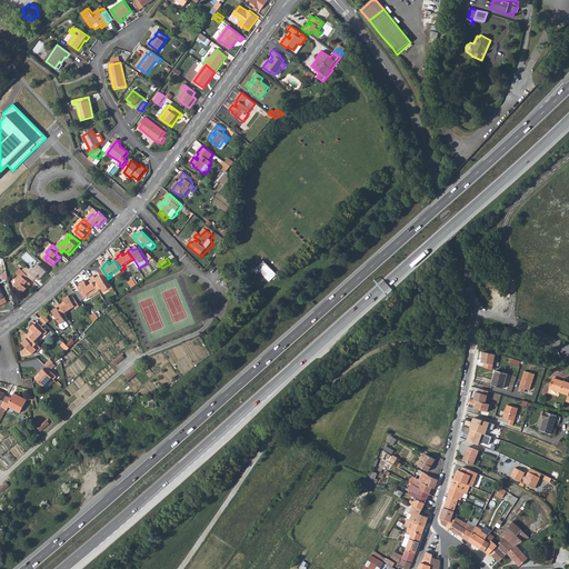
[(265,261),(255,270),(258,273),(260,271),(266,277),(272,270),(265,261)]
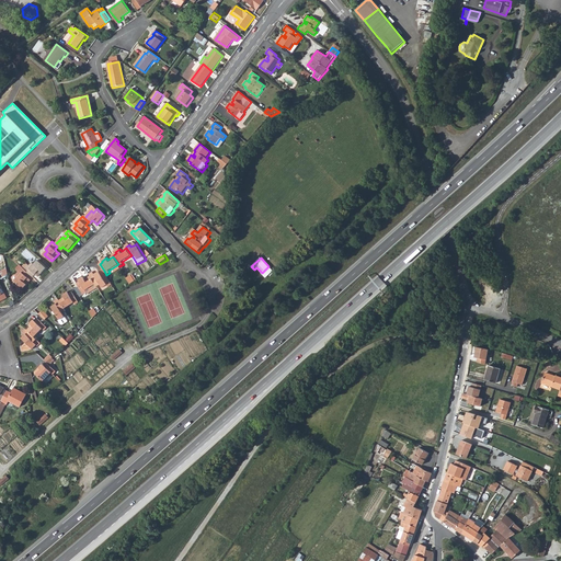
[(33,277),(35,274),(38,277),(46,270),(37,262),(34,265),(32,263),(30,266),(26,263),(22,267),(29,273),(30,274),(31,276),(33,277)]
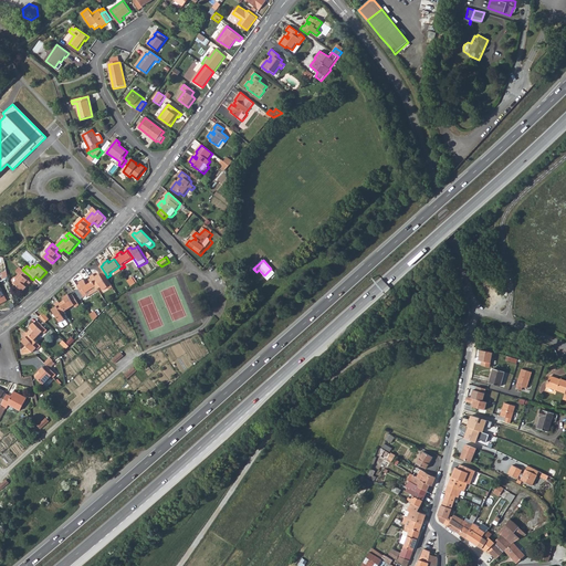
[(25,279),(29,275),(22,270),(20,268),(16,272),(19,275),(16,279),(18,280),(14,284),(22,291),(30,282),(28,280),(25,279)]
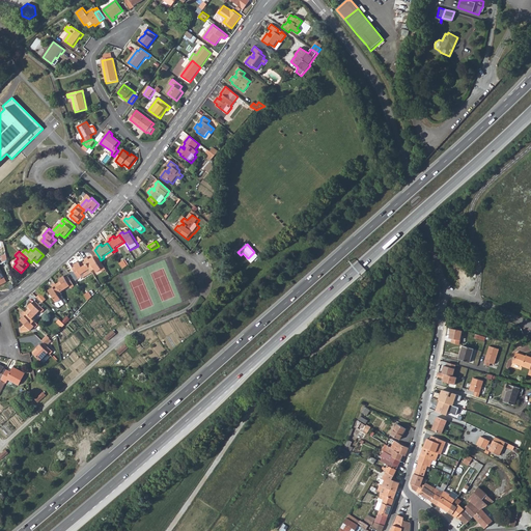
[(88,258),(85,260),(86,262),(91,269),(92,272),(93,272),(95,270),(98,273),(102,270),(104,272),(107,270),(101,260),(99,256),(95,258),(90,261),(88,258)]
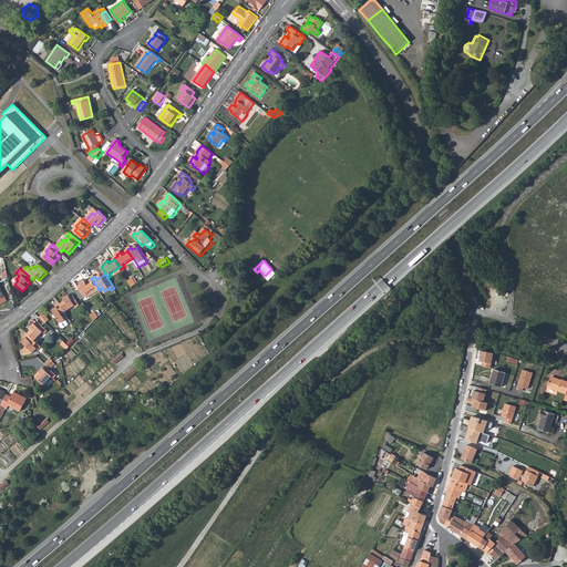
[(86,295),(98,287),(92,280),(86,284),(85,281),(81,284),(81,286),(78,287),(85,299),(88,297),(86,295)]
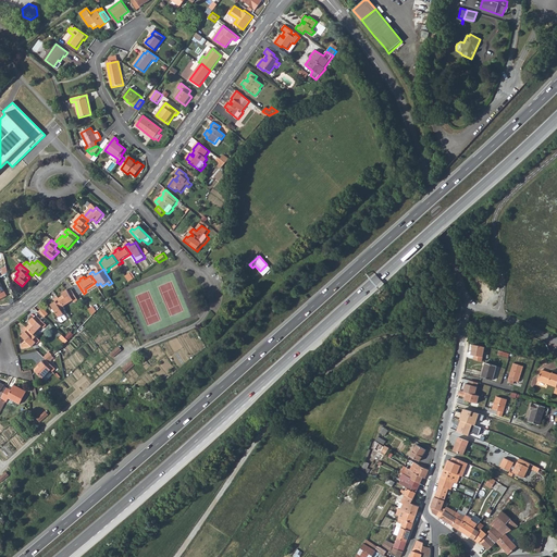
[(85,289),(86,292),(97,285),(96,282),(85,289)]
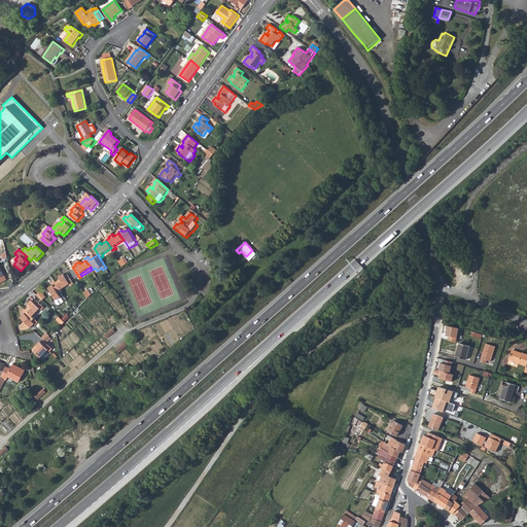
[(62,280),(57,283),(62,290),(71,284),(73,286),(76,284),(69,274),(66,276),(65,275),(61,277),(62,280)]
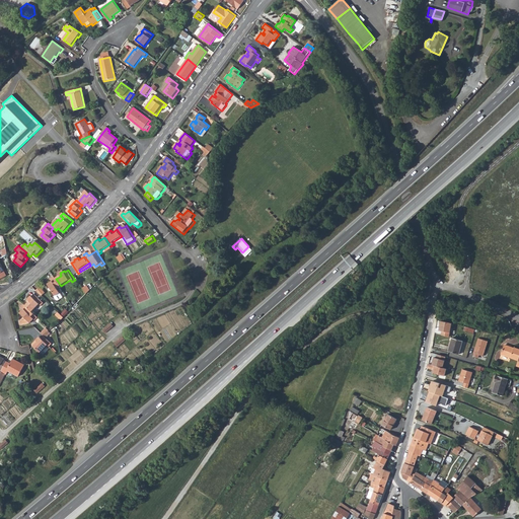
[(56,279),(55,277),(52,279),(54,281),(49,284),(57,296),(56,297),(59,300),(60,300),(64,298),(62,293),(60,291),(63,289),(61,286),(56,279)]
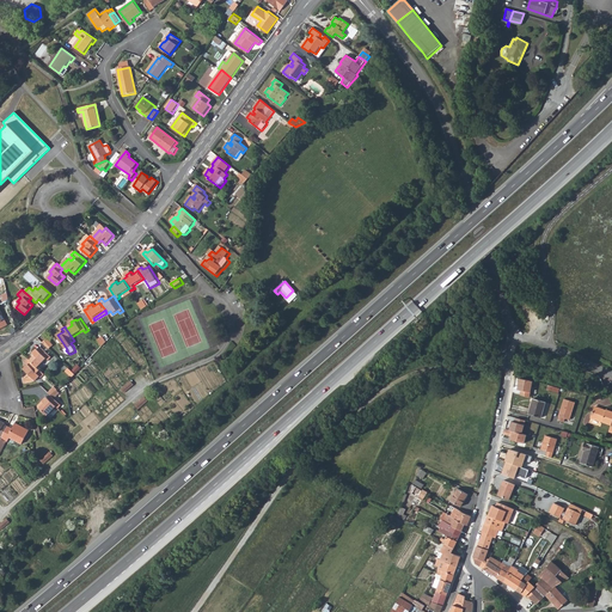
[(37,355),(34,360),(41,367),(49,359),(51,360),(54,356),(44,347),(41,350),(40,349),(36,353),(37,355)]
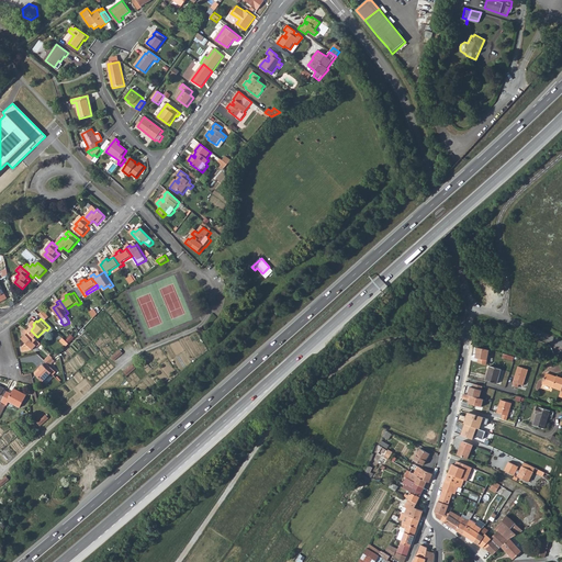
[(29,335),(24,339),(29,344),(24,347),(25,351),(34,350),(34,349),(35,349),(40,346),(41,346),(43,344),(42,343),(37,337),(31,330),(29,329),(25,333),(29,335)]
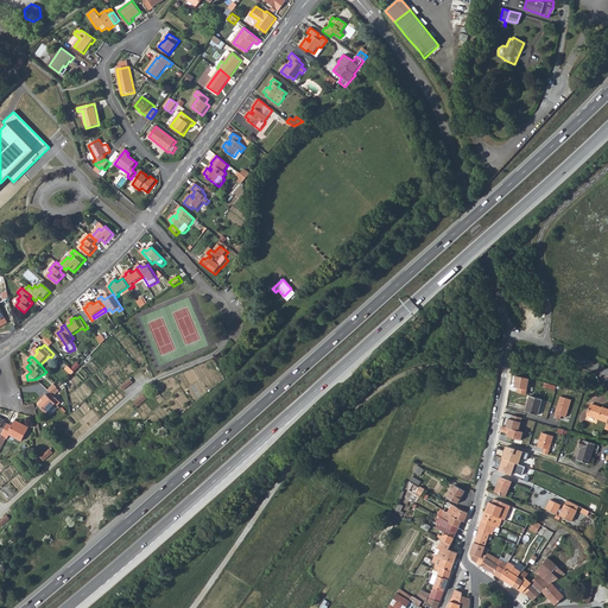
[(67,368),(74,374),(75,373),(76,371),(70,365),(67,368)]
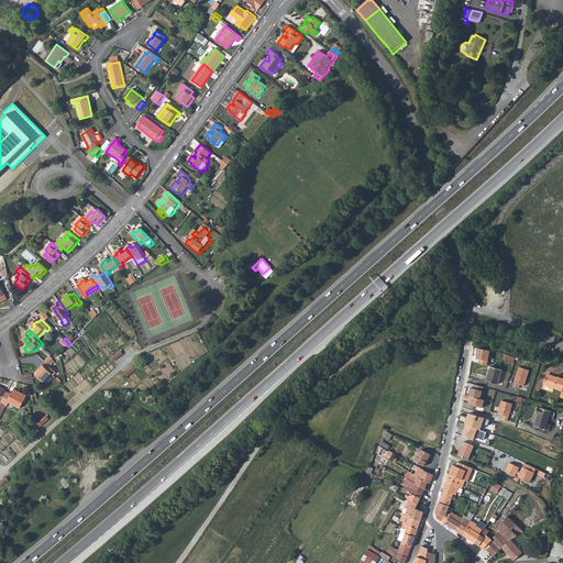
[(489,351),(476,349),(475,357),(478,359),(477,363),(486,365),(489,351)]
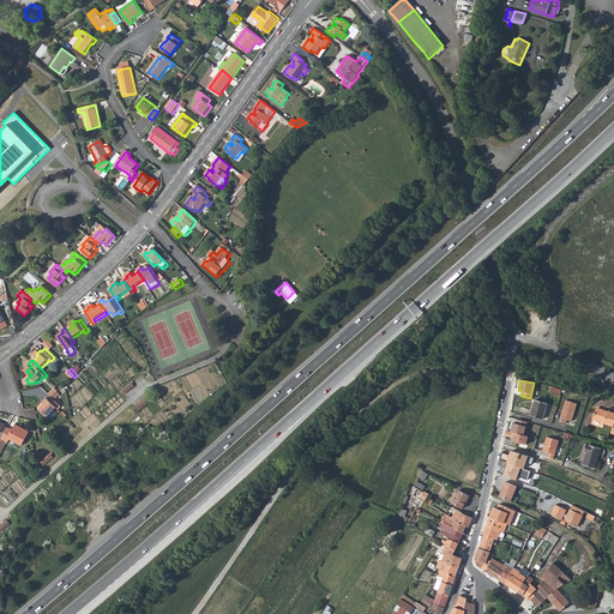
[(125,393),(132,387),(134,386),(133,385),(131,381),(128,384),(126,386),(121,390),(125,393)]
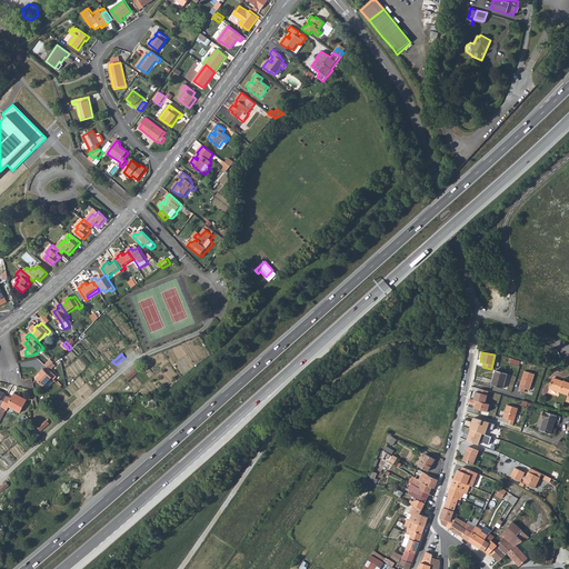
[(53,357),(47,363),(49,366),(57,360),(53,357)]
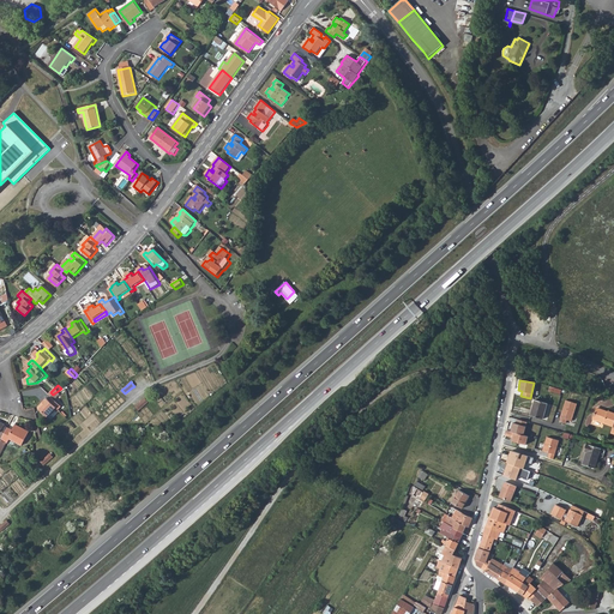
[(64,405),(53,395),(50,398),(49,397),(44,401),(47,403),(42,408),(49,415),(59,407),(61,408),(64,405)]
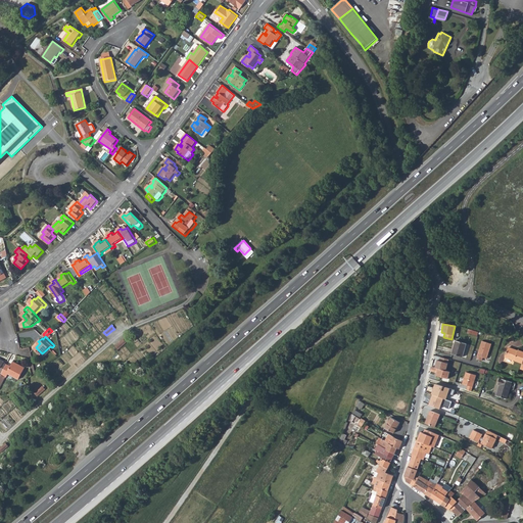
[(124,339),(115,345),(119,349),(126,342),(124,339)]
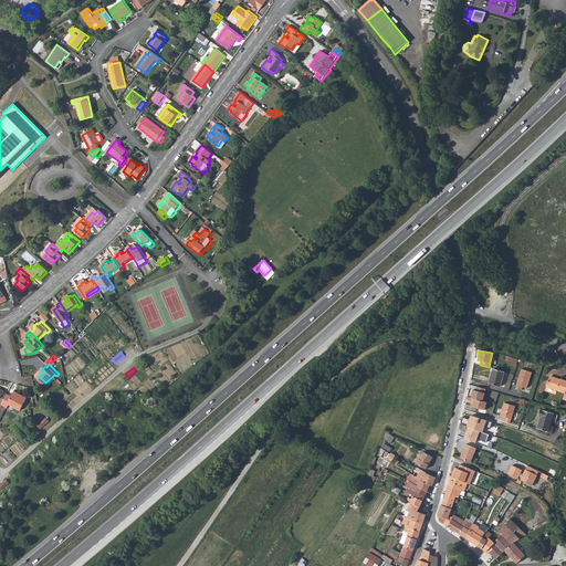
[(492,367),(489,381),(500,385),(504,370),(492,367)]
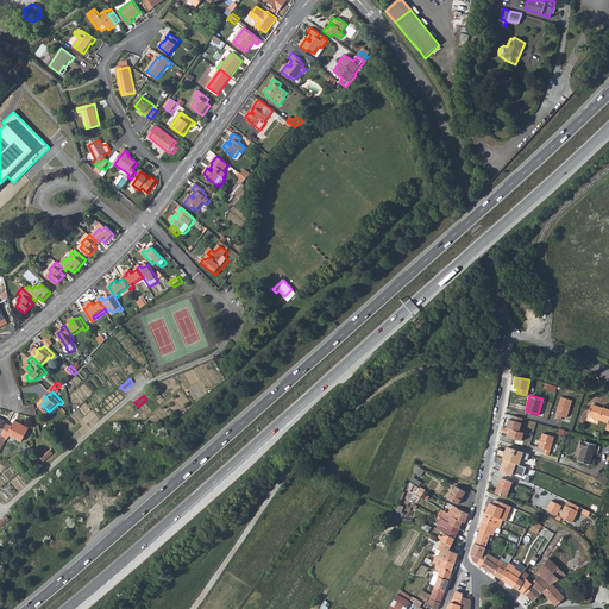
[(572,401),(563,397),(556,418),(562,420),(563,416),(566,418),(572,401)]
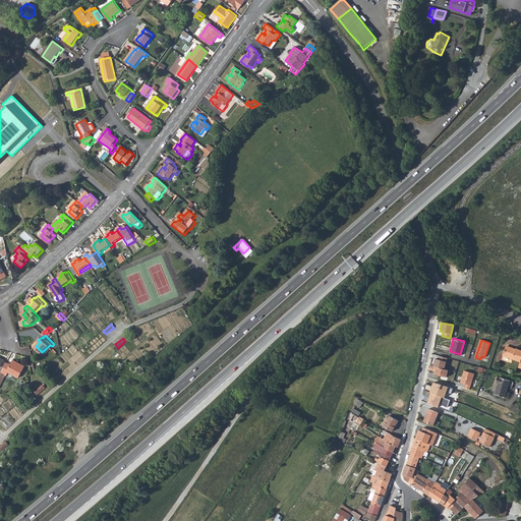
[(504,347),(502,355),(520,361),(519,364),(520,364),(520,351),(514,349),(514,350),(504,347)]
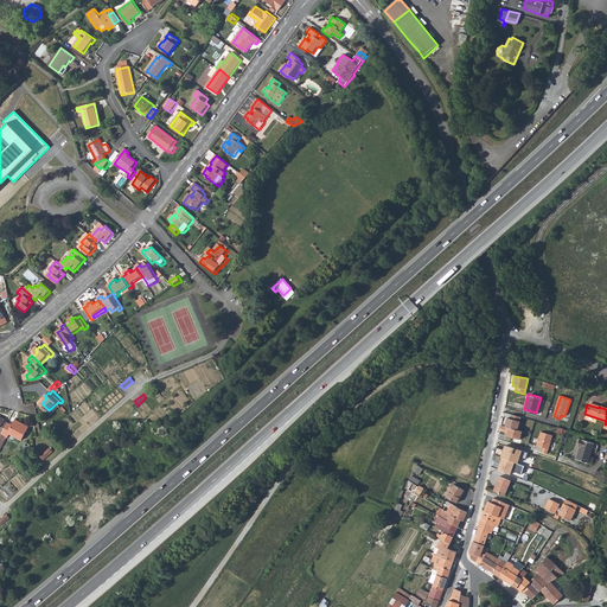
[(0,414),(0,429),(0,430),(1,429),(5,432),(11,421),(7,419),(7,417),(0,414)]
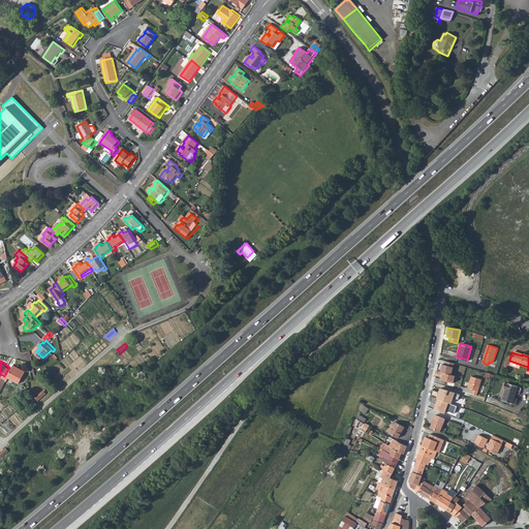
[(454,383),(455,376),(453,375),(455,368),(442,364),(440,372),(436,371),(436,376),(441,377),(441,380),(454,383)]
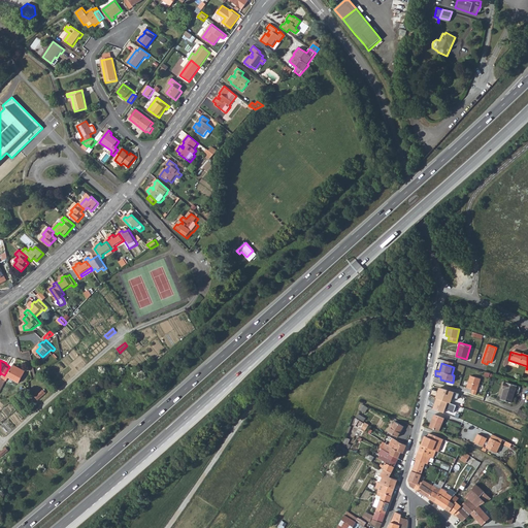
[(12,368),(9,366),(4,375),(8,377),(10,374),(22,381),(27,370),(14,364),(12,368)]
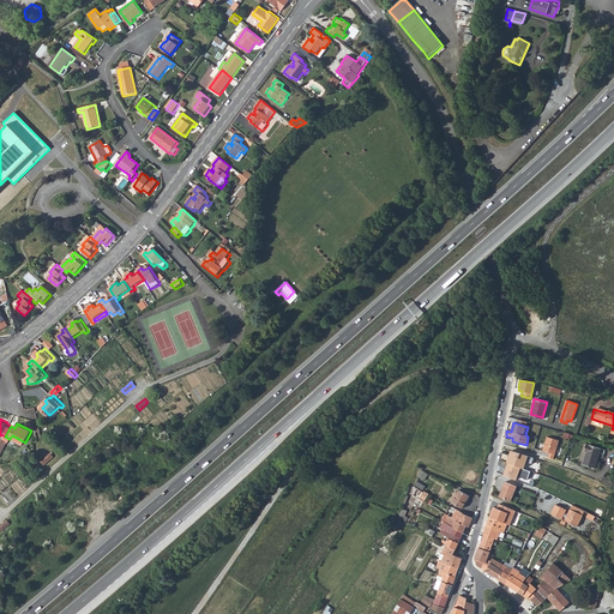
[(559,440),(547,437),(542,451),(549,453),(548,458),(554,459),(559,440)]
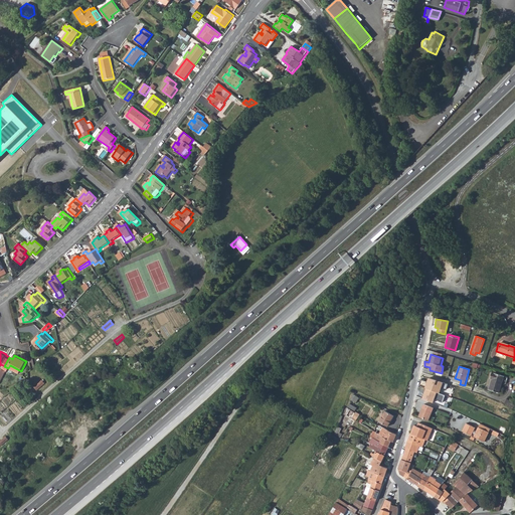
[(492,381),(489,390),(499,393),(504,376),(492,372),(490,378),(493,379),(493,381),(492,381)]
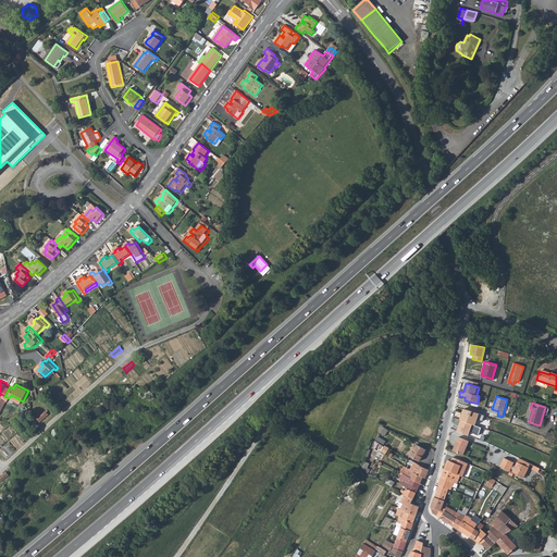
[(459,420),(460,421),(474,425),(477,419),(482,421),(484,416),(463,409),(459,420)]
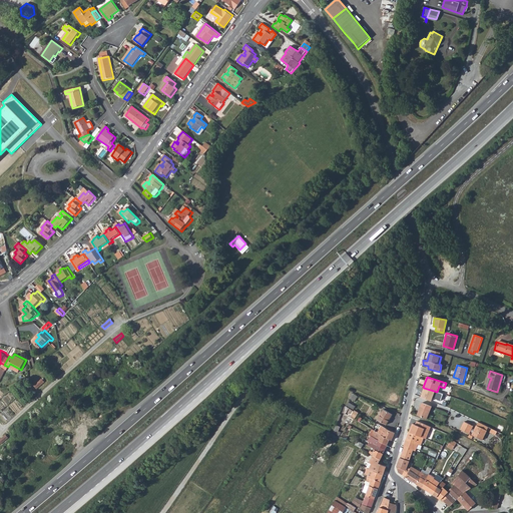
[(41,379),(34,386),(36,389),(44,383),(41,379)]
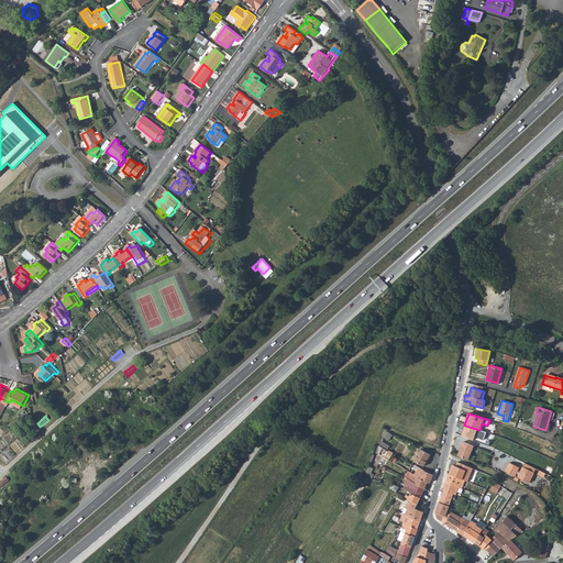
[(479,430),(465,426),(461,437),(473,440),(475,437),(484,440),(486,433),(479,430)]
